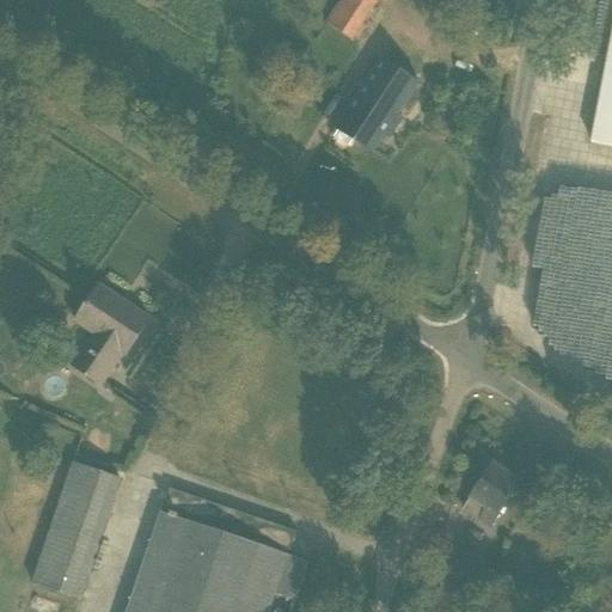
[(341,0),(340,2),(366,20),(379,0),(341,0)]
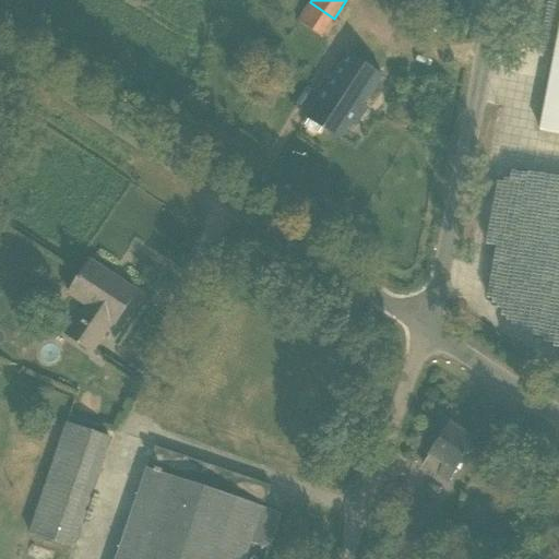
[(558,30),(540,130),(558,133),(558,30)]
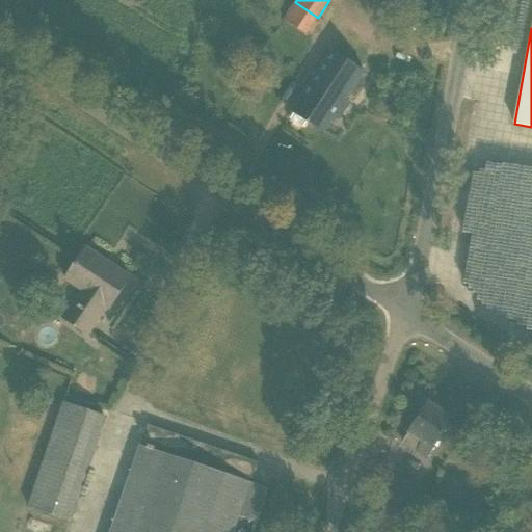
[(346,101),(364,72),(331,51),(293,112),(295,113),(291,120),(303,128),(308,122),(324,133),(339,110),(344,112),(350,103),(346,101)]
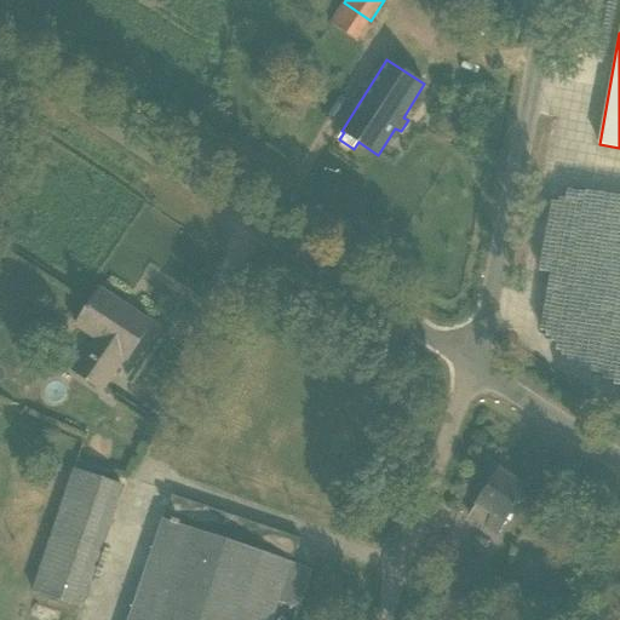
[(585,206),(619,212),(619,231),(612,277),(608,283),(619,285),(619,298),(619,302),(598,298),(608,248),(592,277),(563,262),(560,262),(545,338),(600,368),(619,372),(619,359),(615,356),(619,346),(619,189),(589,184),(585,206)]
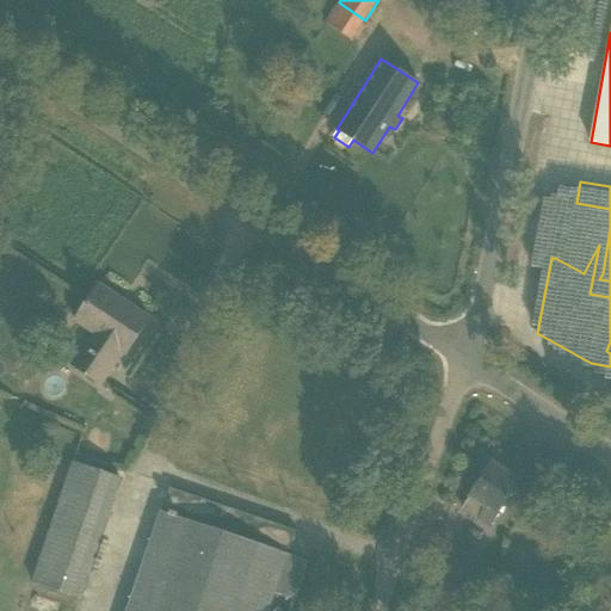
[(128,356),(150,318),(99,287),(76,321),(94,334),(73,366),(102,384),(123,352),(128,356)]
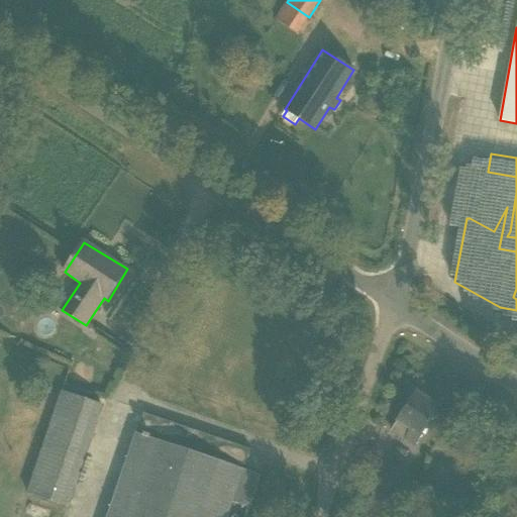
[(318,389),(328,392),(332,379),(323,376),(318,389)]
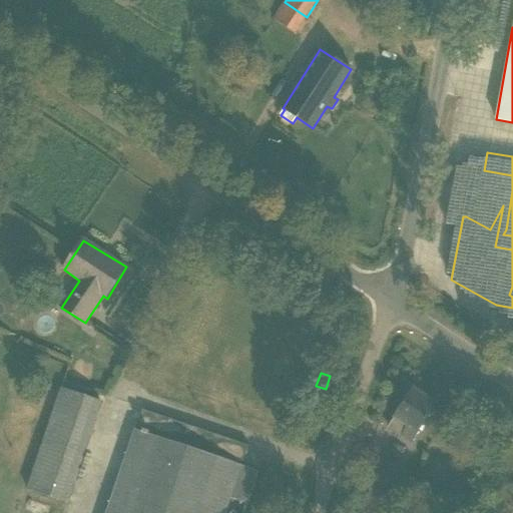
[(27,490),(66,503),(100,401),(62,388),(27,490)]
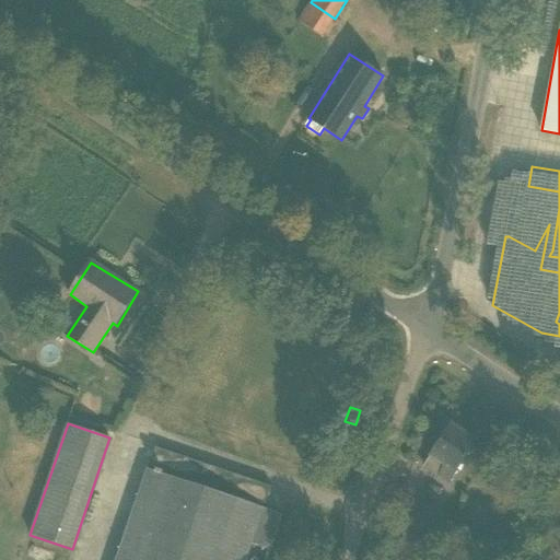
[(448,482),(476,442),(451,426),(424,466),(448,482)]
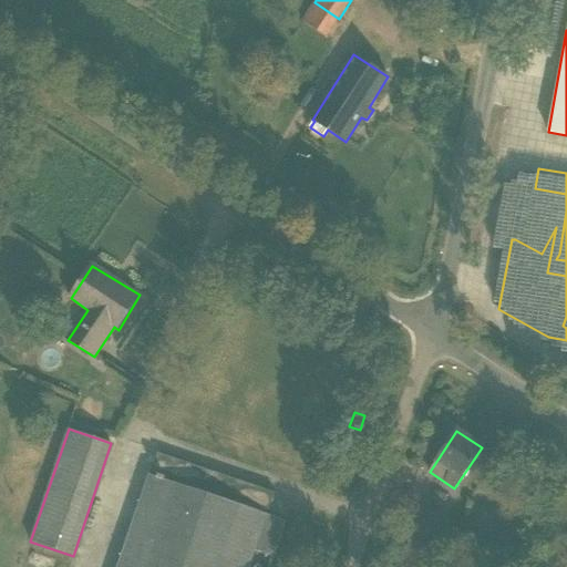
[(275,493),(157,453),(119,566),(250,566),(256,552),(274,557),(286,521),(268,515),(275,493)]
